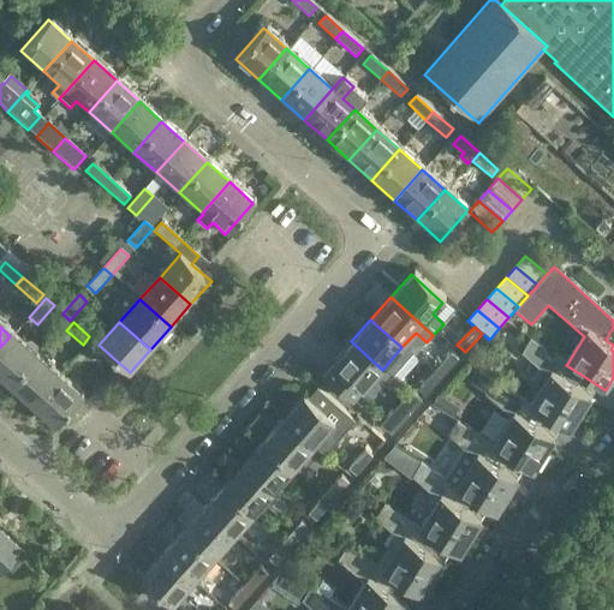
[(10,336),(0,347),(0,380),(6,386),(33,356),(10,336)]
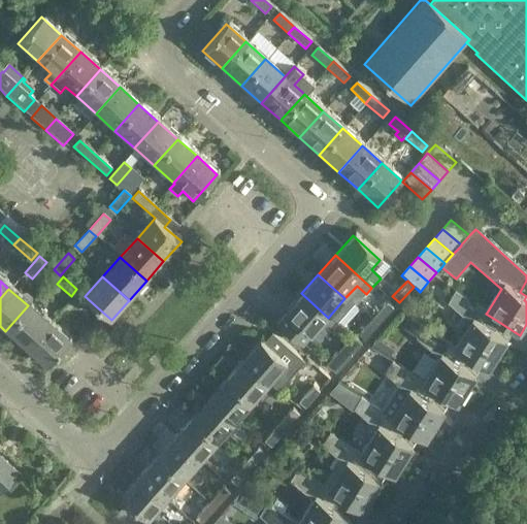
[(89,312),(95,305),(85,296),(76,289),(71,296),(89,312)]
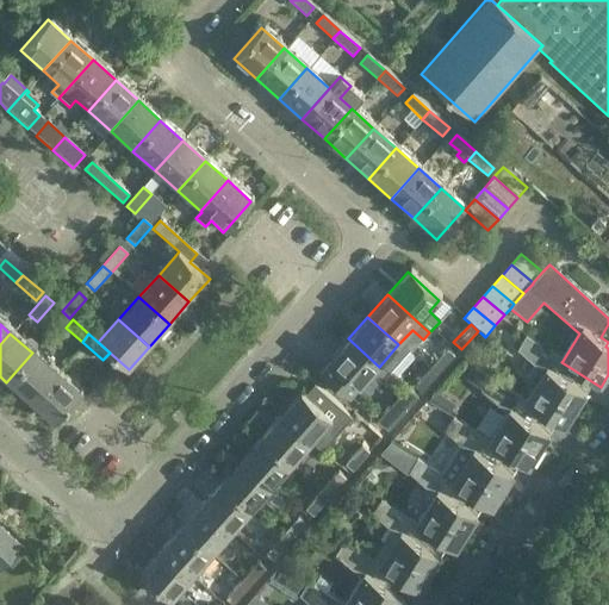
[(535,367),(527,380),(535,385),(526,400),(524,403),(535,409),(565,428),(586,394),(563,380),(571,368),(561,362),(563,361),(526,337),(516,350),(535,367)]
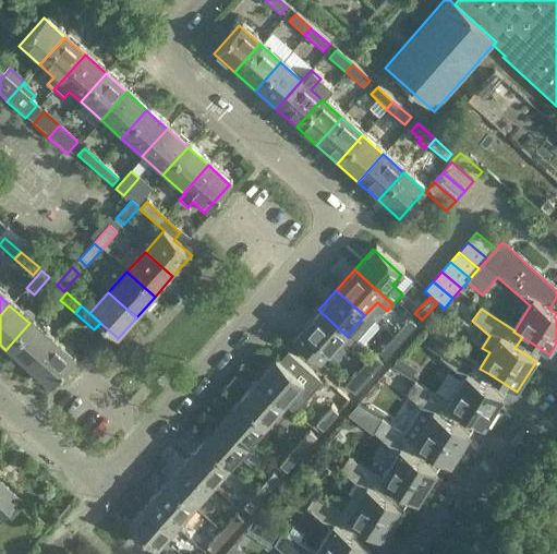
[(347,336),(318,310),(300,332),(301,333),(291,342),(316,365),(326,356),(328,357),(347,336)]
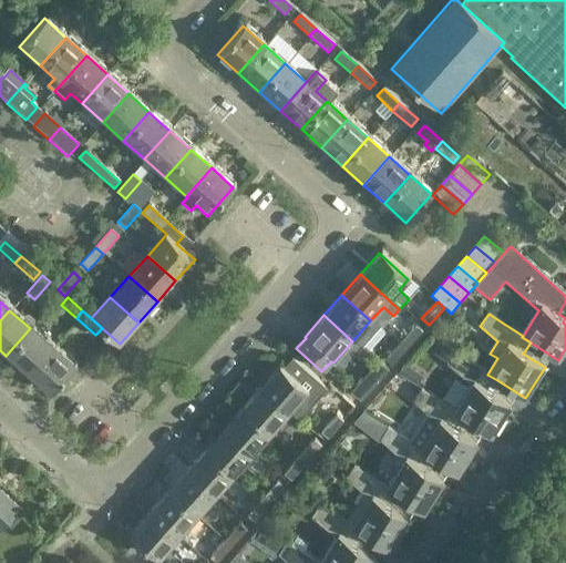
[(404,351),(421,331),(414,326),(398,346),(404,351)]
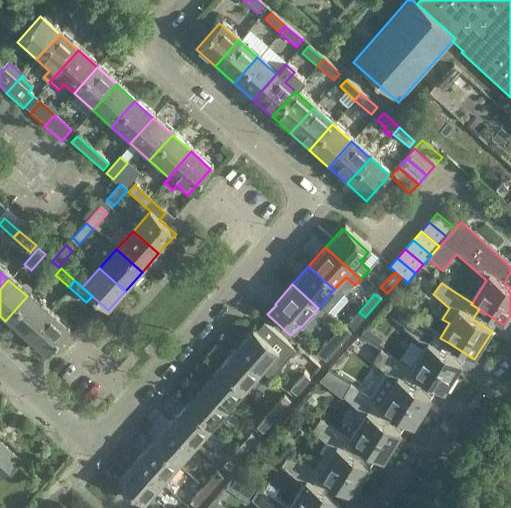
[(27,296),(5,321),(24,338),(46,313),(27,296)]
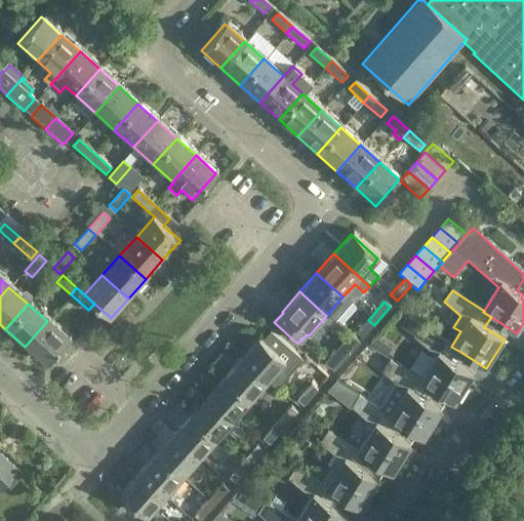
[(374,325),(368,320),(356,333),(363,339),(374,325)]
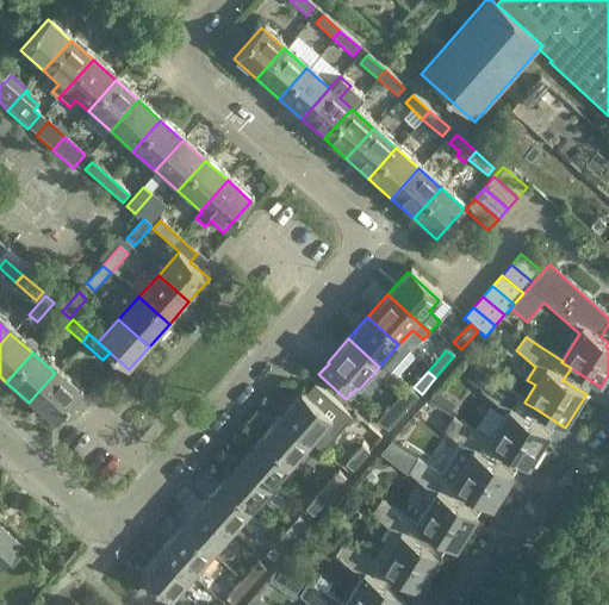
[(55,373),(29,403),(51,423),(78,393),(55,373)]
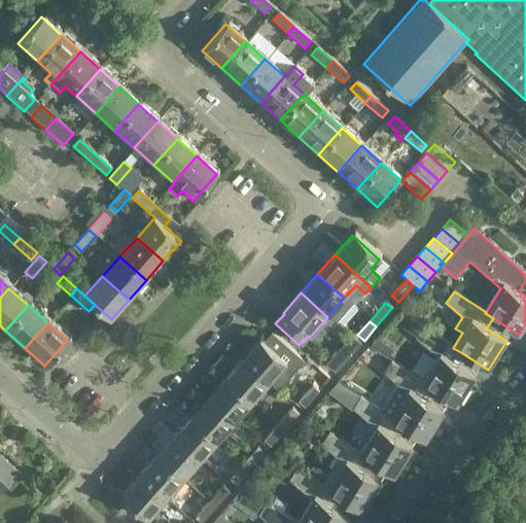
[(431,388),(457,405),(475,377),(455,364),(462,353),(453,348),(454,346),(423,327),(416,339),(437,358),(423,382),(422,383),(431,388)]
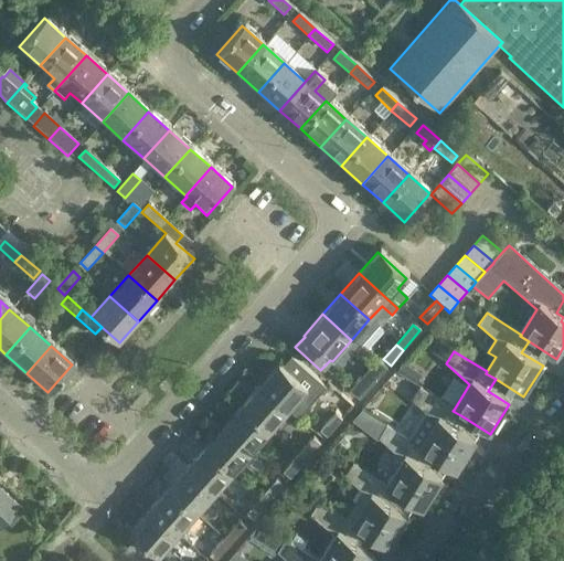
[(276,366),(257,388),(286,413),(305,392),(276,366)]
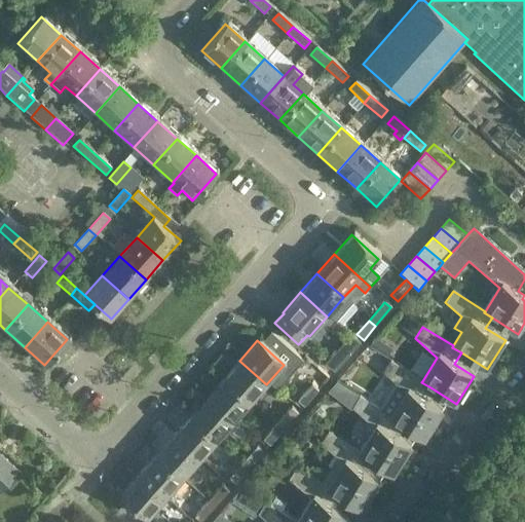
[(342,364),(358,347),(350,341),(336,358),(342,364)]
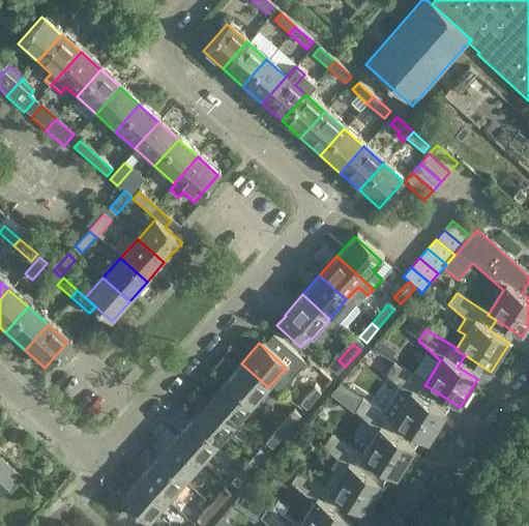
[(268,387),(241,363),(224,382),(251,407),(268,387)]
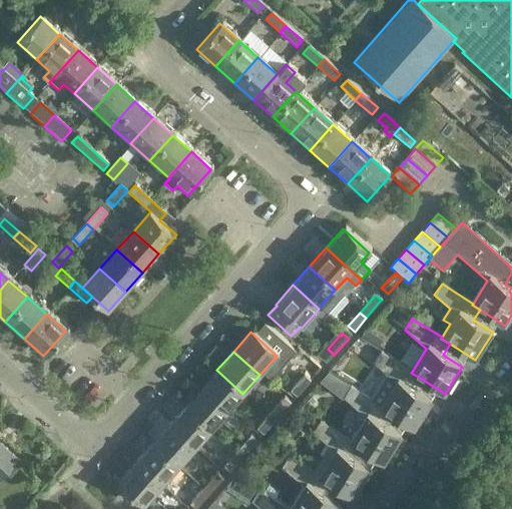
[(411,373),(412,372),(380,352),(373,363),(395,384),(381,407),(381,408),(389,413),(415,429),(432,401),(413,389),(420,378),(411,373)]
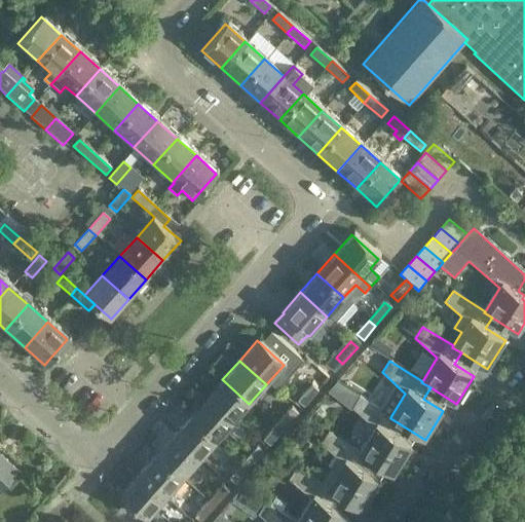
[(249,404),(222,379),(204,399),(231,422),(249,404)]
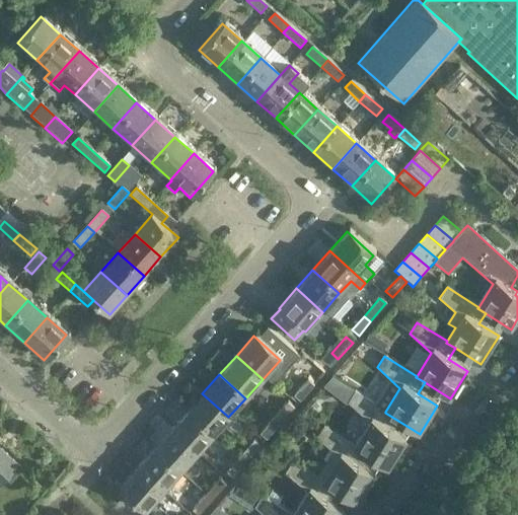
[(313,386),(313,385),(307,380),(293,396),(299,402),(313,386)]
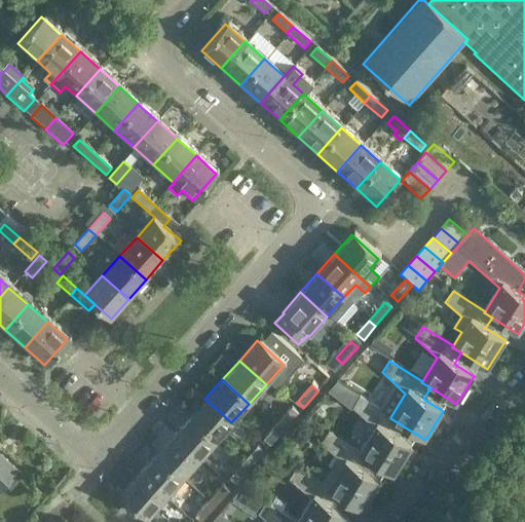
[(360,452),(359,453),(368,458),(394,475),(411,447),(391,434),(399,423),(390,418),(390,417),(359,398),(351,409),(375,429),(360,452)]
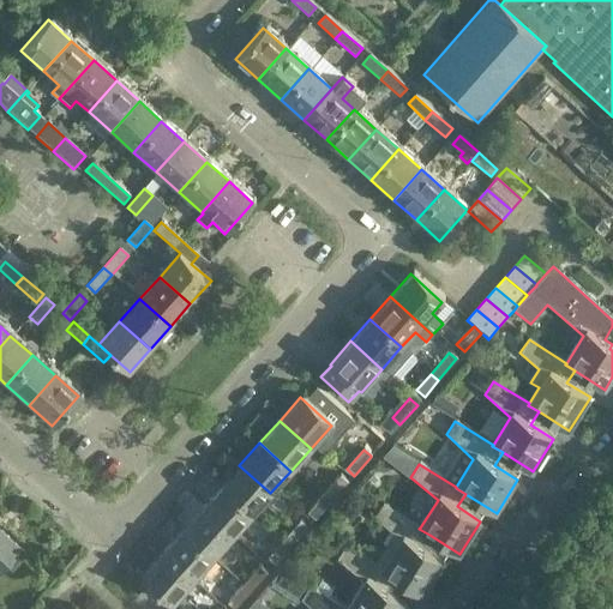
[(270,493),(239,465),(218,488),(250,516),(270,493)]
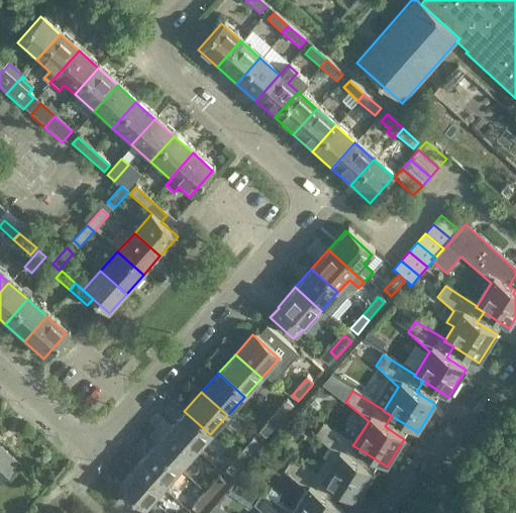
[(277,424),(293,407),(286,401),(271,419),(277,424)]
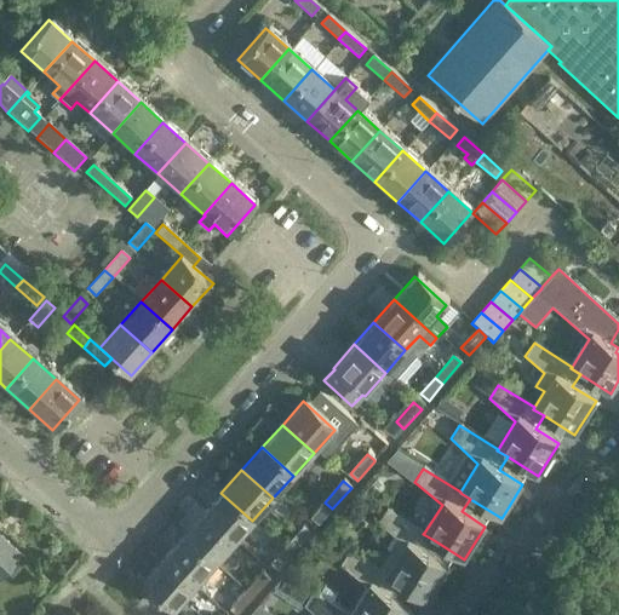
[(252,521),(221,493),(200,515),(231,544),(252,521)]
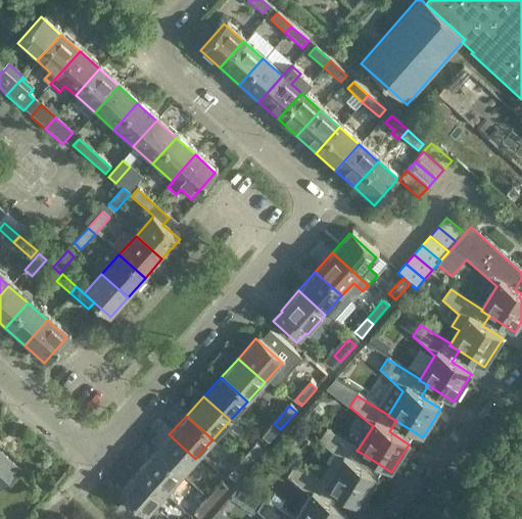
[(280,429),(274,424),(262,437),(268,443),(280,429)]
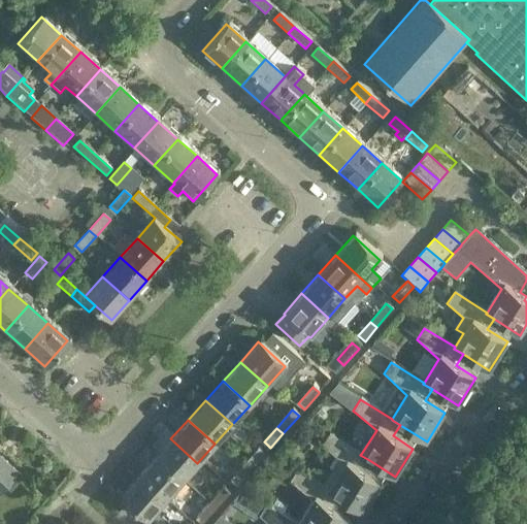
[(337,496),(364,513),(382,484),(362,471),(369,460),(360,455),(361,454),(328,433),(321,446),(337,460),(322,485),(321,486),(337,496)]
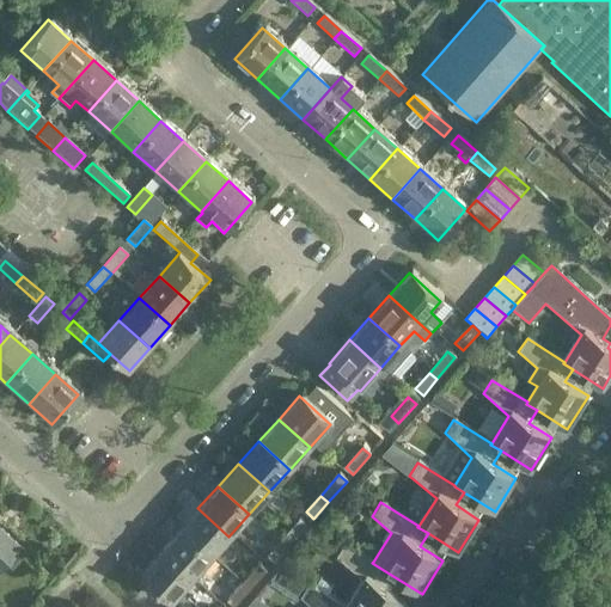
[(228,537),(197,508),(178,531),(209,558),(228,537)]
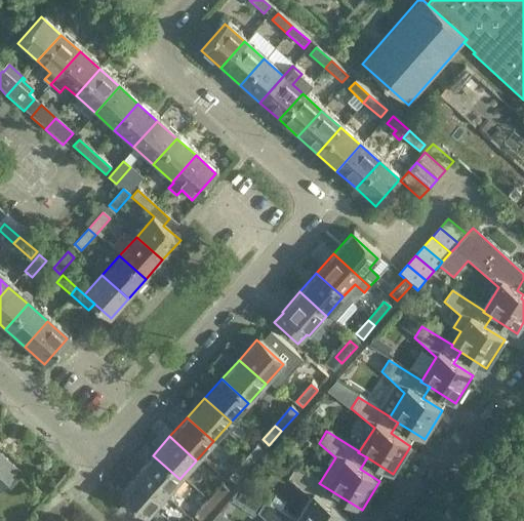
[(240,464),(246,470),(263,452),(255,446),(240,464)]
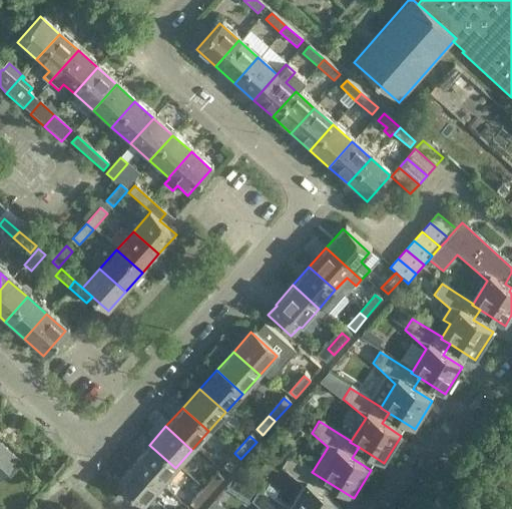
[(175,468),(149,445),(132,464),(158,487),(175,468)]
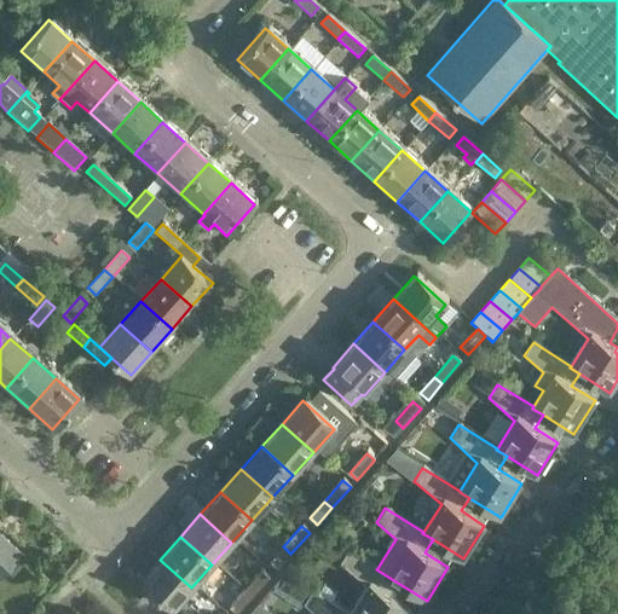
[(0,575),(18,556),(0,539),(0,575)]
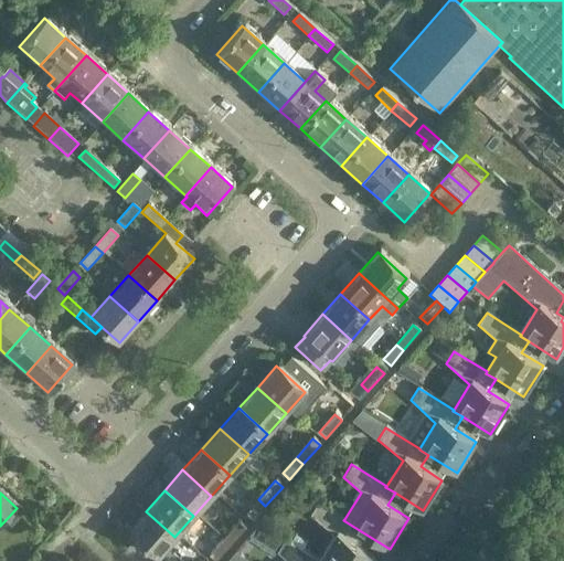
[(245,515),(253,521),(265,506),(258,499),(245,515)]
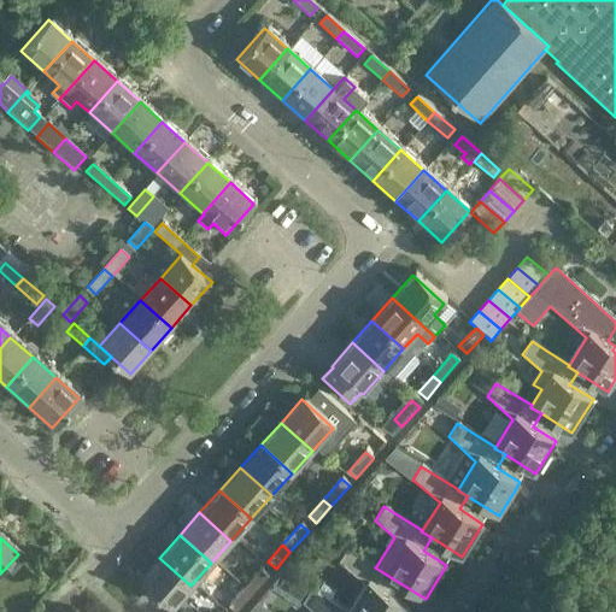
[(348,548),(340,563),(365,586),(350,611),(405,611),(409,606),(386,592),(394,580),(375,568),(376,566),(348,548)]
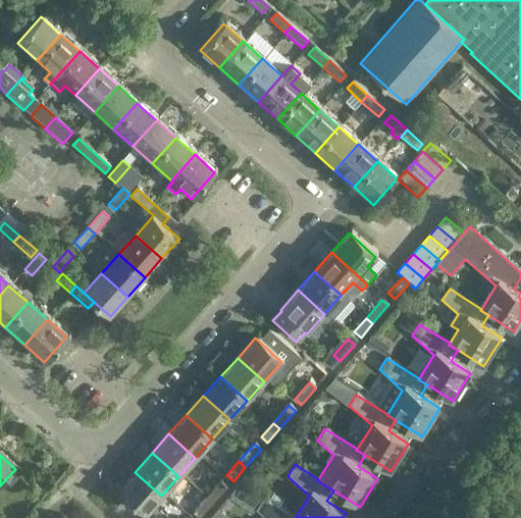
[(161,496),(135,472),(116,491),(143,515),(161,496)]
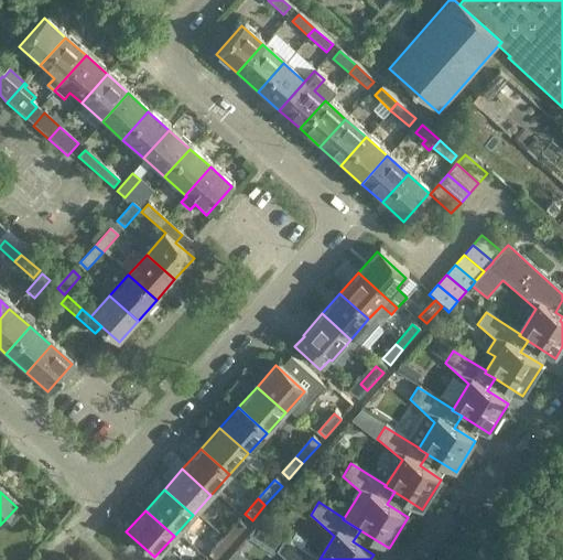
[(228,547),(246,527),(238,521),(222,540),(228,547)]
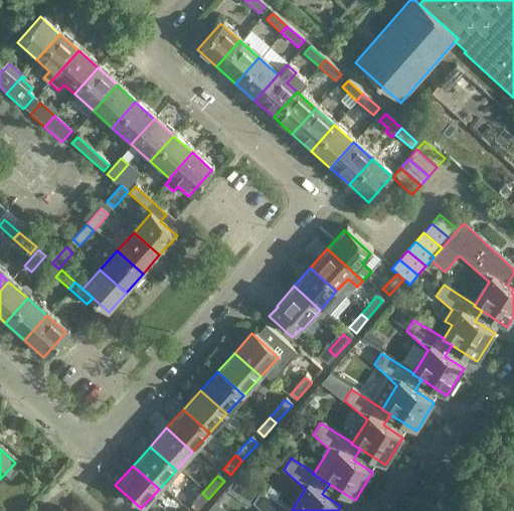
[(208,499),(202,493),(189,507),(193,510),(199,510),(208,499)]
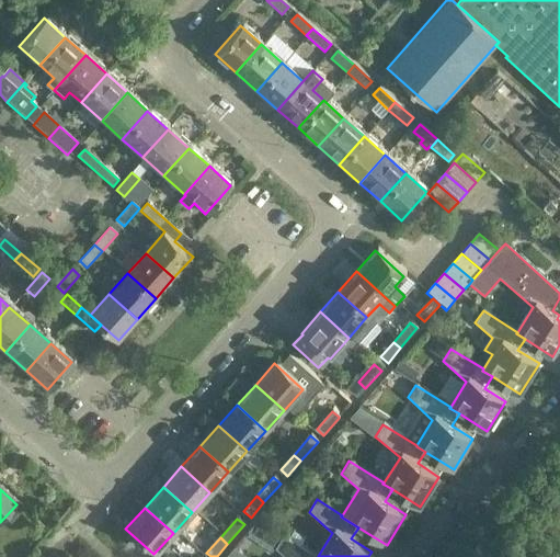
[(283,537),(275,549),(283,556),(313,556),(283,537)]
